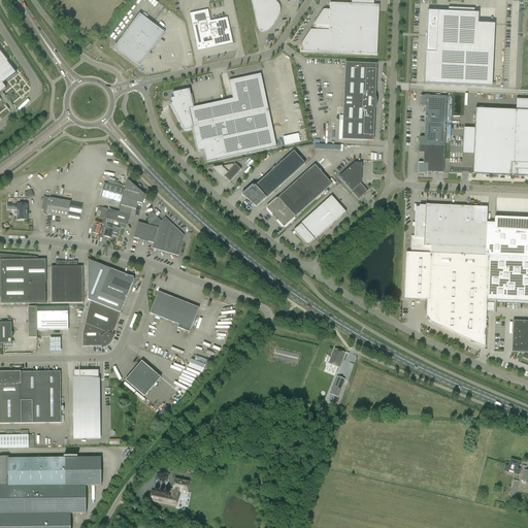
[(251,0),(257,27),(261,26),(262,28),(263,29),(264,30),(266,29),(268,29),(270,27),(272,25),(274,23),(276,19),(279,14),(279,13),(279,12),(279,10),(279,9),(279,8),(279,7),(278,5),(278,4),(273,0),(251,0)]
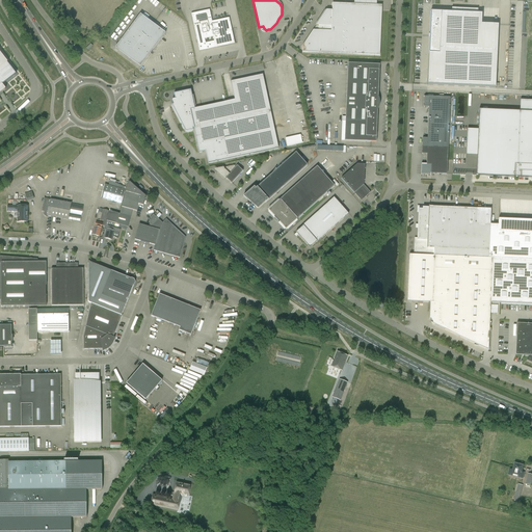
[(302,46),(302,53),(379,56),(381,6),(333,3),(331,10),(326,10),(316,26),(318,26),(318,31),(313,30),(302,46)]
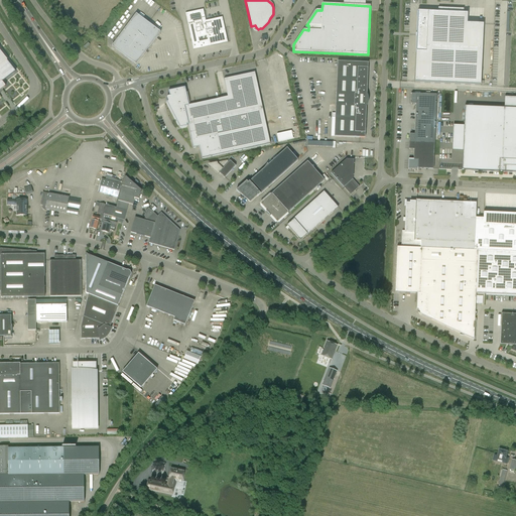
[(184,9),(192,44),(201,42),(200,38),(209,36),(210,40),(206,41),(207,47),(211,46),(211,47),(225,44),(218,14),(206,17),(206,18),(202,19),(200,12),(201,11),(200,6),(184,9)]
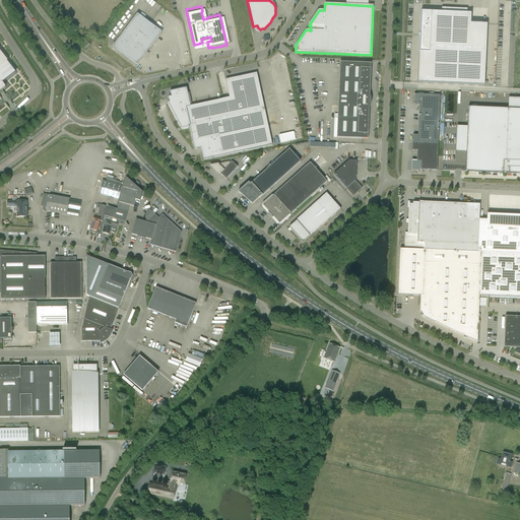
[(419,37),(417,83),(484,86),(486,24),(470,23),(471,13),(467,13),(441,12),(420,11),(419,34),(419,37)]
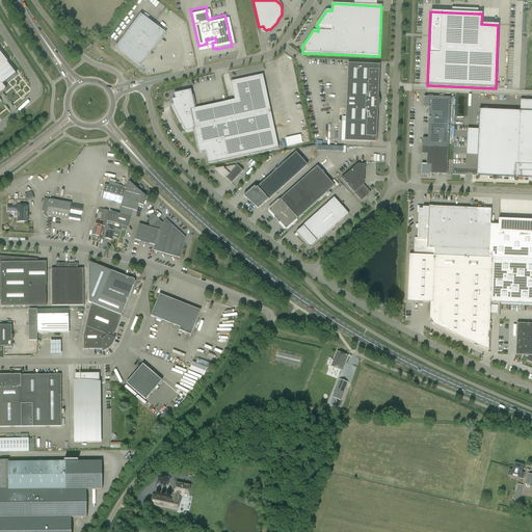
[(165,33),(140,15),(115,48),(140,67),(165,33)]
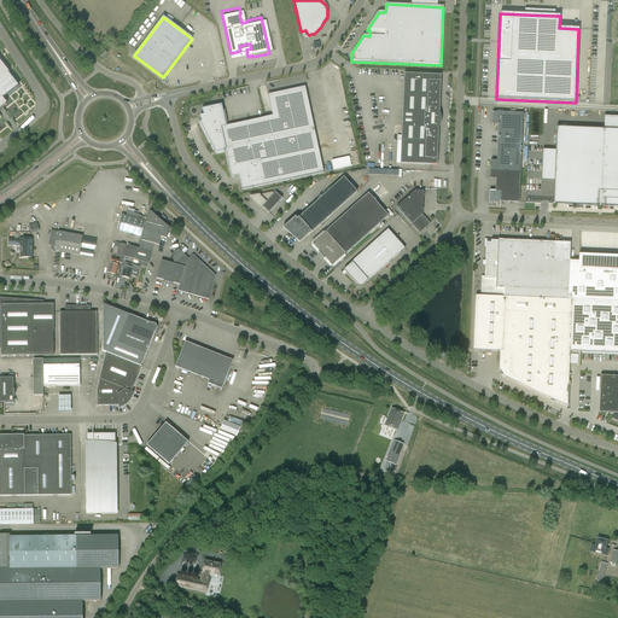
[(0,97),(5,94),(18,85),(19,82),(0,58),(0,97)]
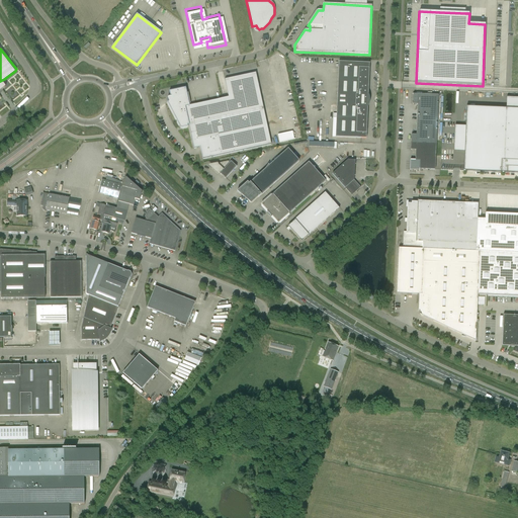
[(366,139),(369,64),(339,62),(335,138),(340,138),(339,142),(352,143),(352,138),(366,139)]
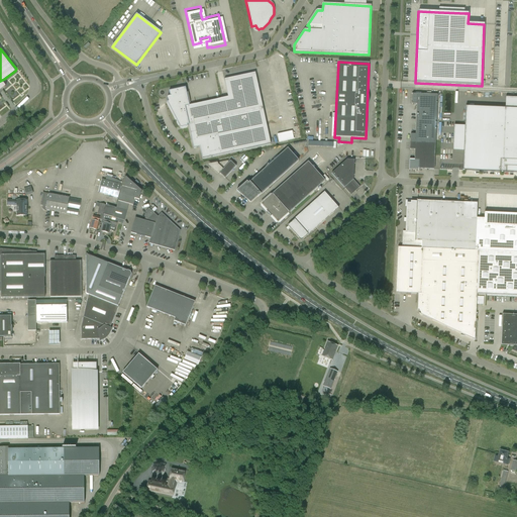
[(170,101),(167,102),(180,128),(189,126),(194,148),(200,147),(202,160),(271,144),(267,126),(261,127),(250,81),(256,79),(255,73),(224,80),(228,97),(189,106),(186,88),(169,91),(170,98),(169,98),(170,101)]
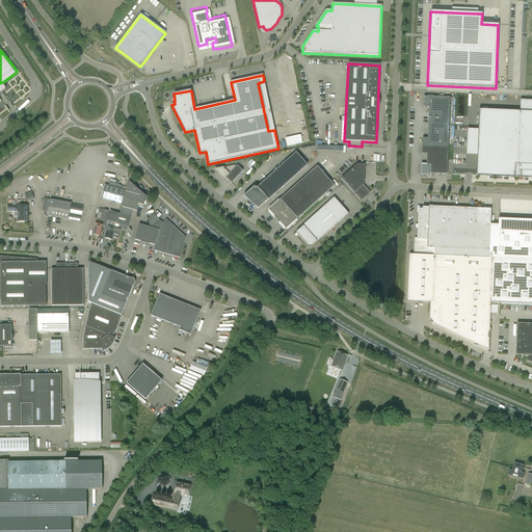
[(421,164),(421,175),(431,176),(431,174),(447,175),(450,98),(424,97),(424,107),(429,107),(427,138),(422,138),(422,154),(427,154),(426,164),(421,164)]
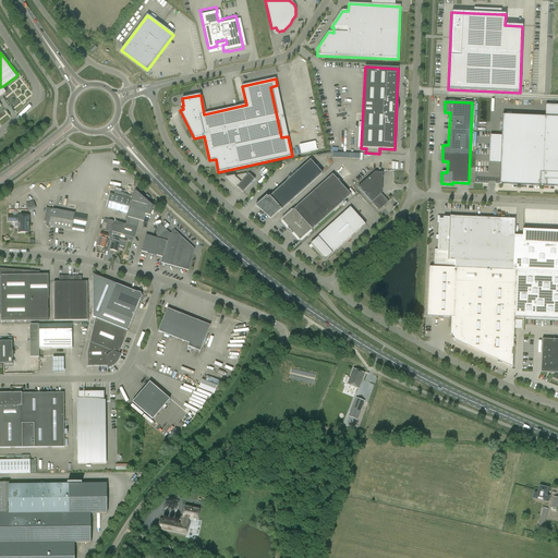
[(557,117),(502,116),(499,184),(557,186),(557,117)]
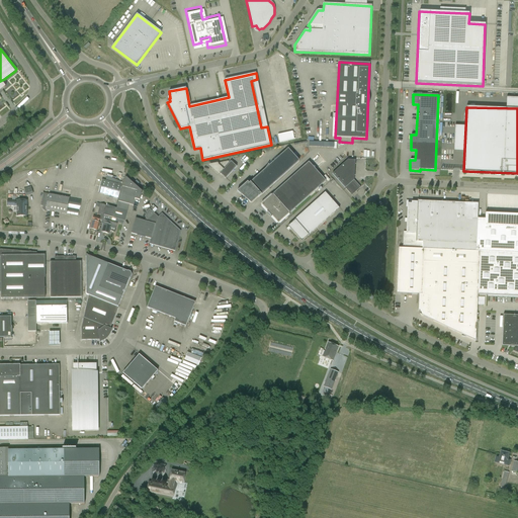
[(292,131),(277,135),(279,143),(294,139),(292,131)]
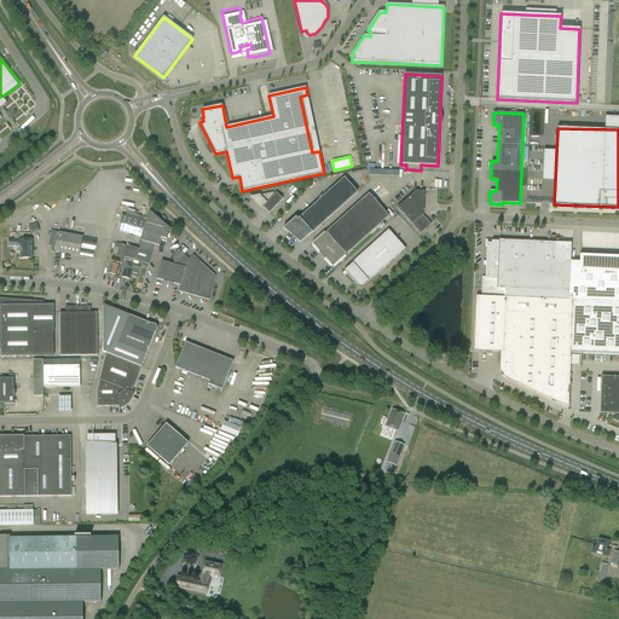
[(317,202),(288,229),(287,230),(287,231),(288,232),(300,243),(308,235),(310,236),(358,192),(345,178),(322,198),(320,197),(317,202)]
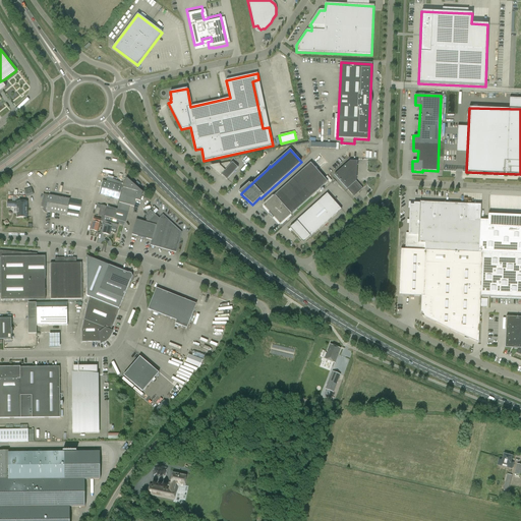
[(350,161),(334,174),(354,196),(363,188),(355,180),(357,161),(350,161)]
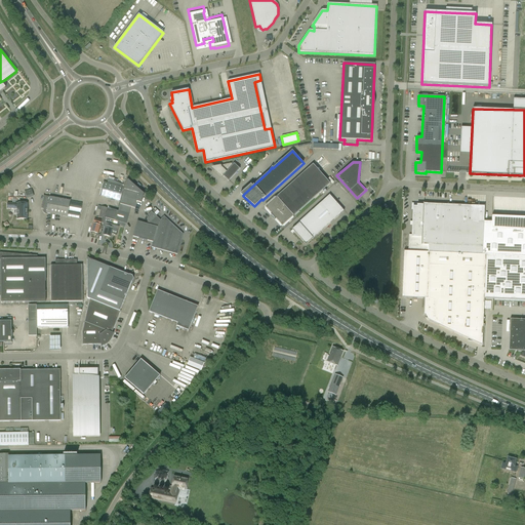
[(231,163),(225,165),(218,174),(221,177),(223,176),(229,182),(240,169),(234,164),(233,165),(231,163)]
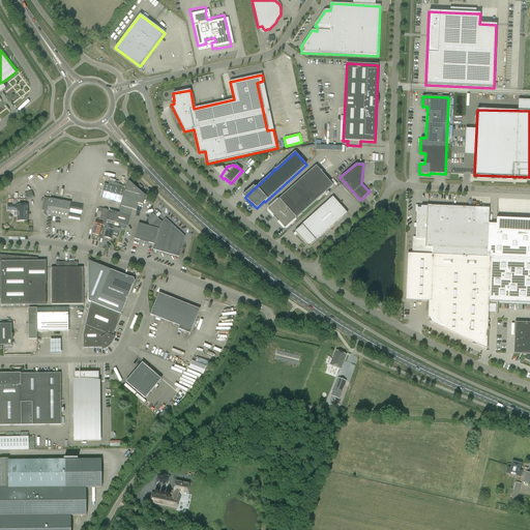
[(316,166),(267,209),(285,229),(333,185),(316,166)]
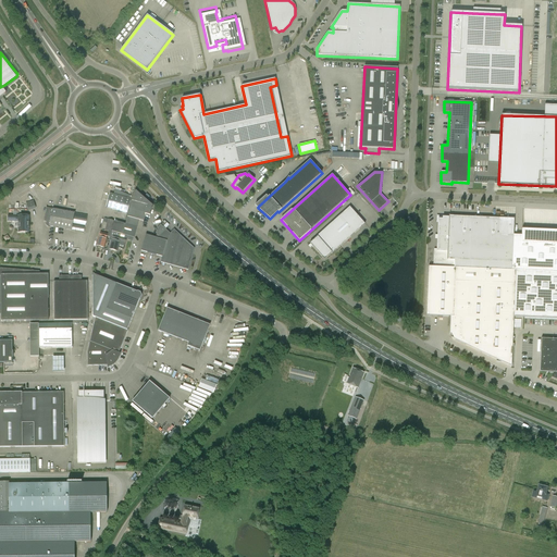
[(235,176),(234,176),(227,177),(229,180),(227,181),(232,185),(238,175),(236,175),(235,176)]
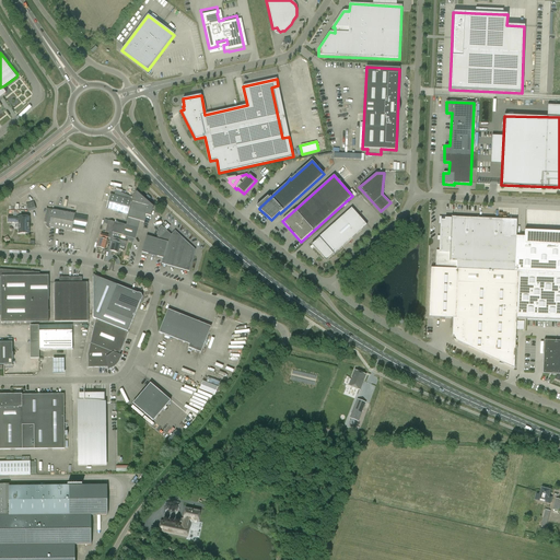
[(109,195),(106,209),(128,214),(131,201),(132,197),(118,191),(116,190),(114,196),(109,195)]
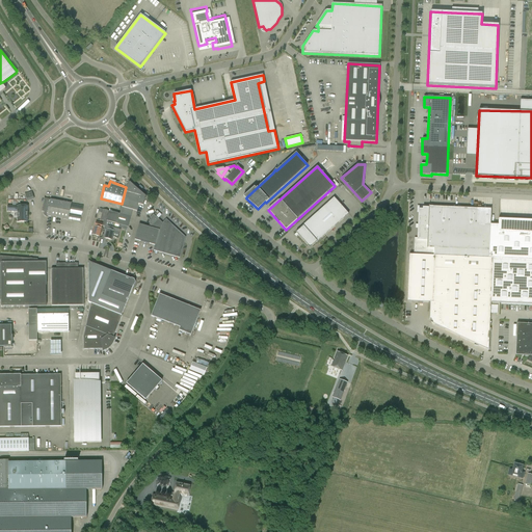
[(109,211),(107,221),(113,222),(128,227),(131,217),(133,210),(137,211),(138,205),(143,206),(145,196),(130,182),(128,184),(126,191),(122,207),(120,214),(109,211)]
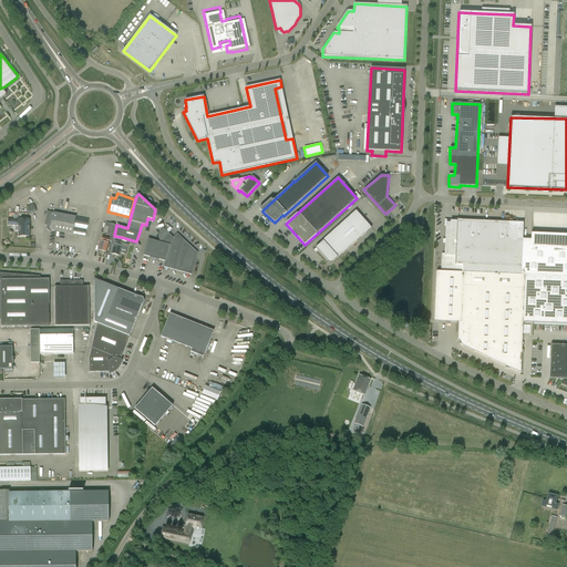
[(322,241),(315,248),(327,261),(328,263),(329,263),(330,263),(332,263),(332,261),(333,261),(338,258),(371,228),(356,210),(322,240),(322,241)]
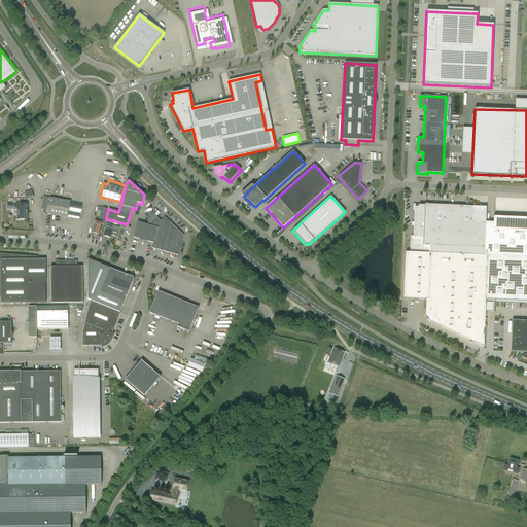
[(82,204),(70,202),(43,197),(41,210),(43,210),(43,213),(44,214),(46,214),(67,218),(67,217),(79,219),(82,204)]
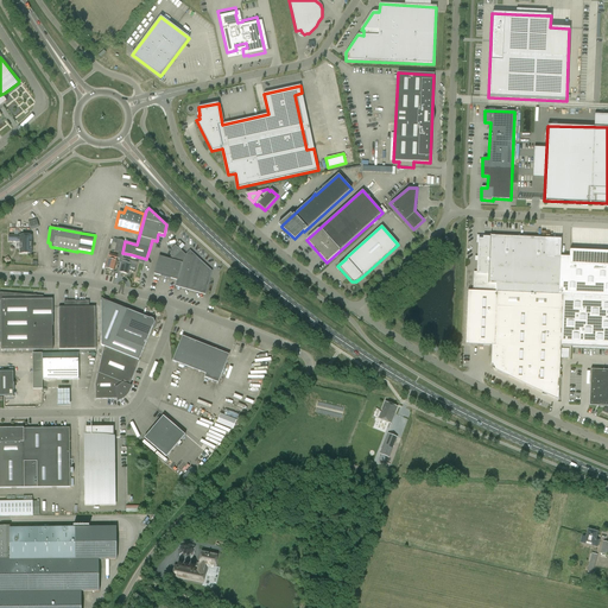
[(32,235),(20,235),(8,235),(8,242),(20,242),(19,254),(32,254),(32,235)]
